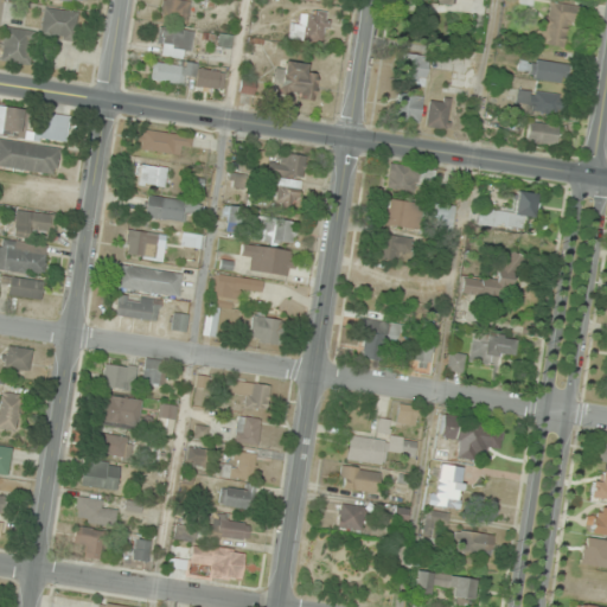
[(189,0),(186,0),(163,0),(161,17),(186,19),(189,0)]
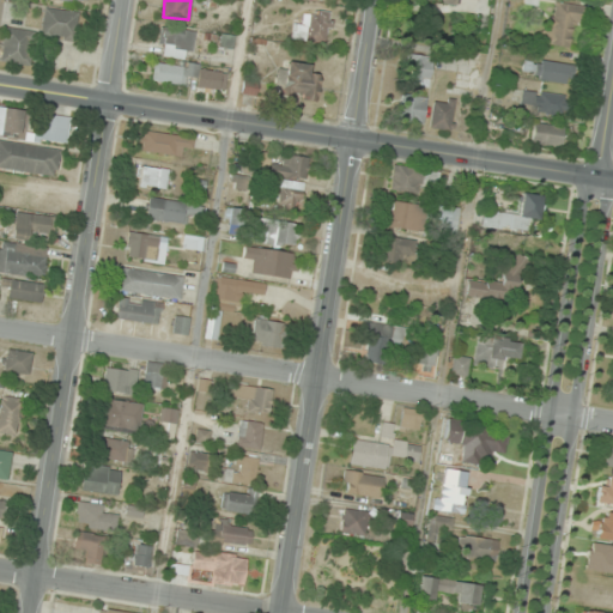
[(580,5),(552,1),(546,44),(574,48),(580,5)]
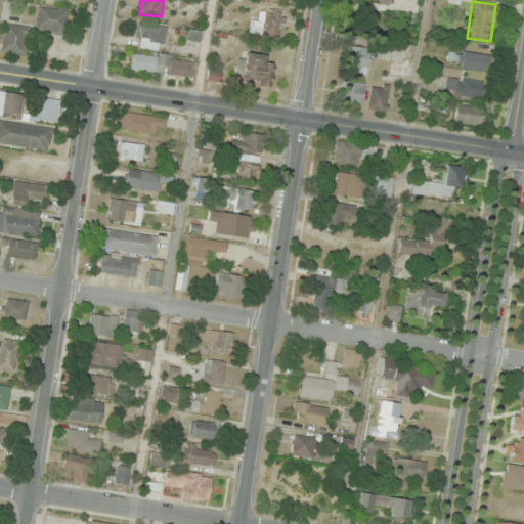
[(67,9),(38,7),(36,32),(66,34),(67,9)]
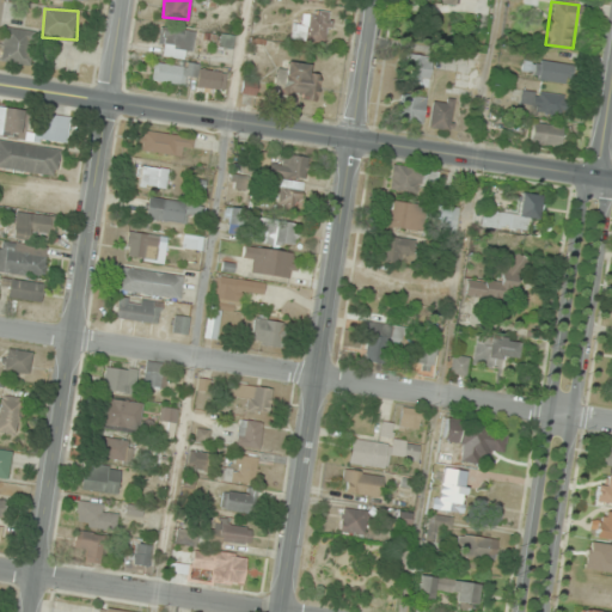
[(331,11),(305,11),(305,23),(293,22),(293,40),(330,41),(331,11)]
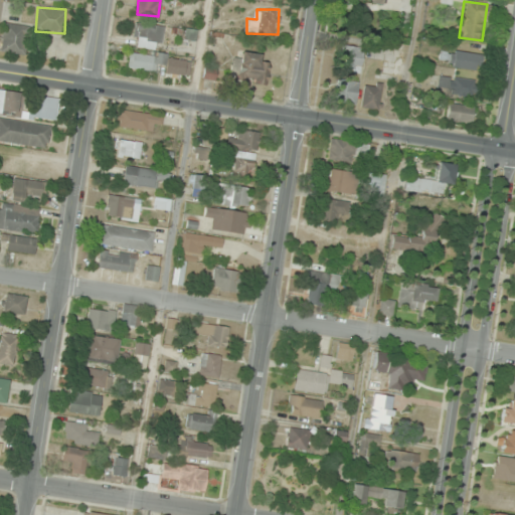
[(162,48),(162,24),(134,25),(135,48),(162,48)]
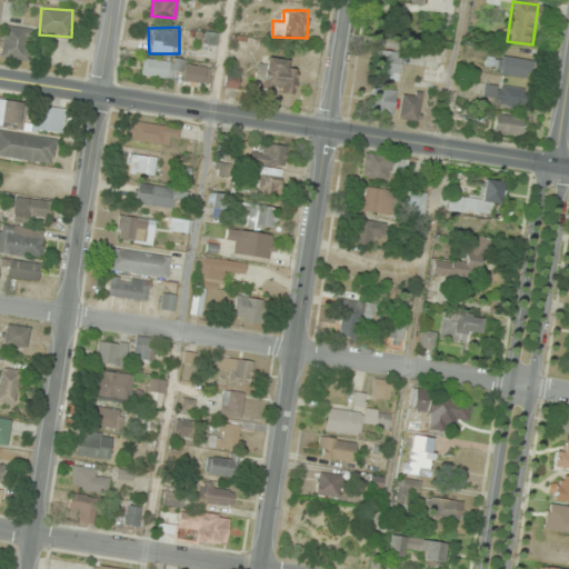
[(3,60),(30,60),(30,29),(3,29),(3,60)]
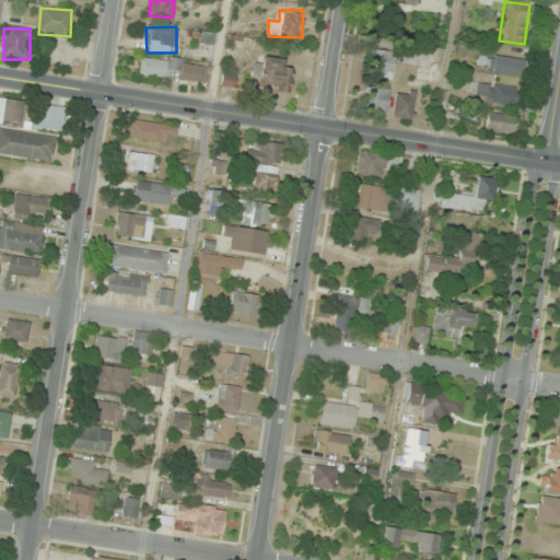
[(395,51),(372,49),(371,78),(393,79),(395,51)]
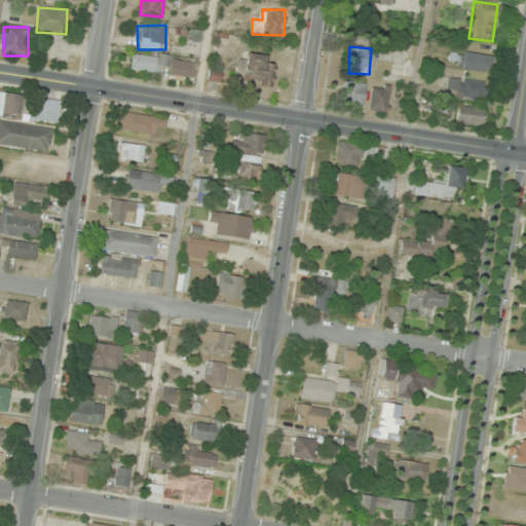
[(491,54),(463,52),(461,70),(489,72),(491,54)]
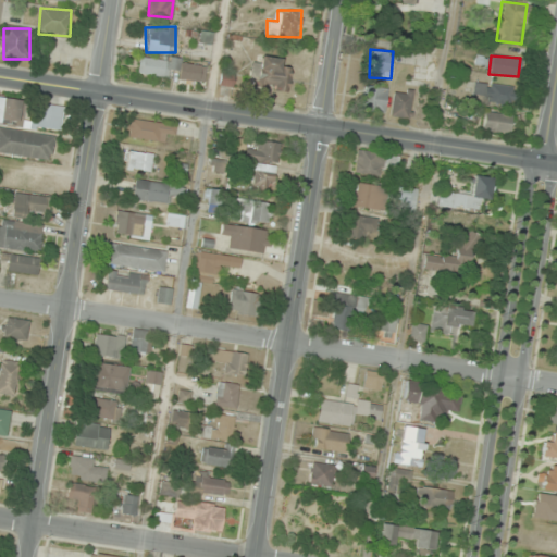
[(168,77),(169,67),(181,69),(180,81),(205,84),(207,65),(139,58),(138,74),(168,77)]
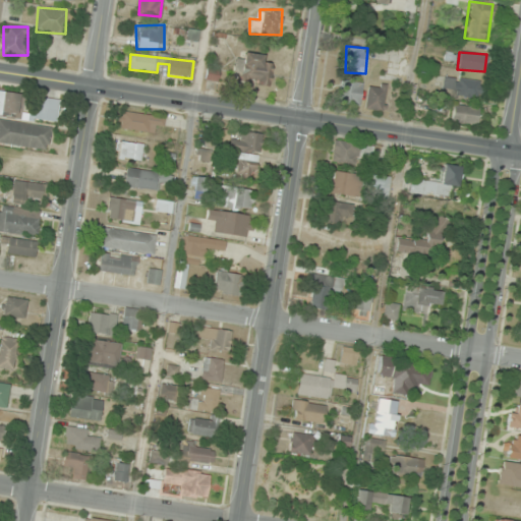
[(237,72),(243,71),(243,83),(272,82),(271,64),(265,64),(264,54),(236,55),(237,72)]
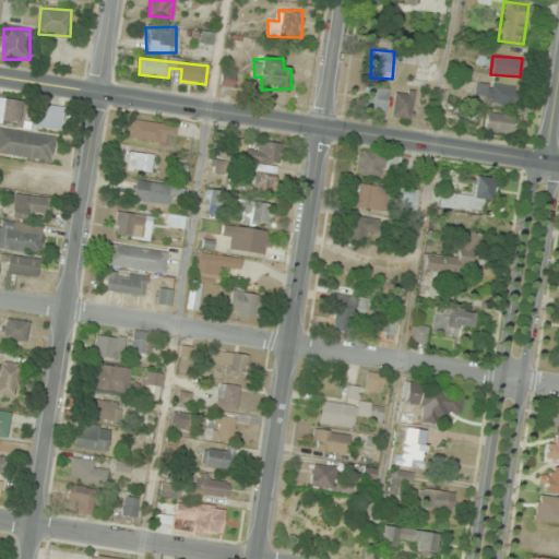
[(513,85),(476,85),(476,103),(513,103),(513,85)]
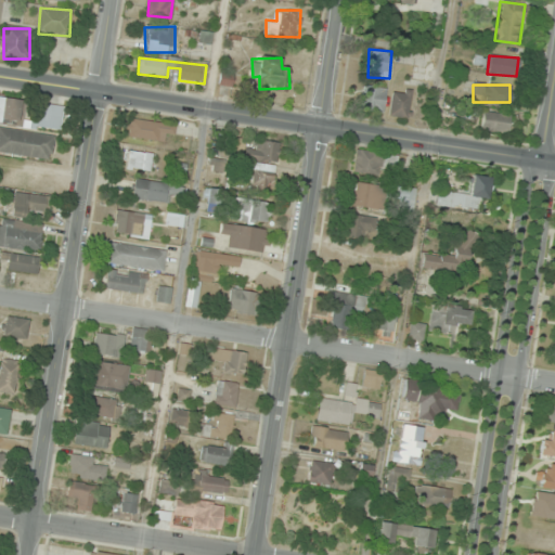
[(362,111),(384,113),(386,89),(364,87),(362,111)]
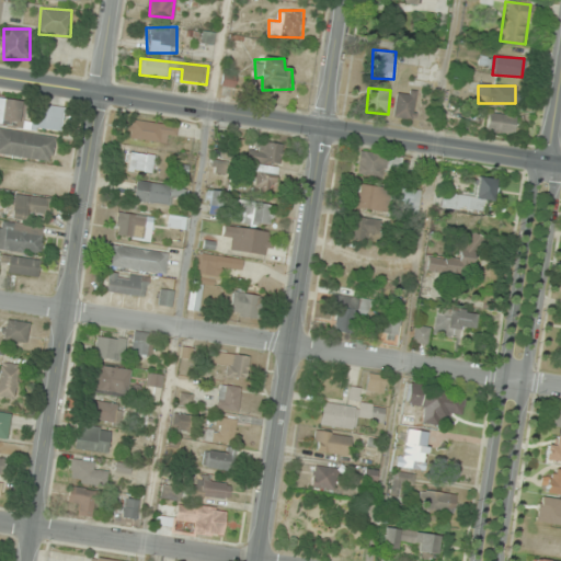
[(412,121),(416,92),(398,89),(393,117),(412,121)]
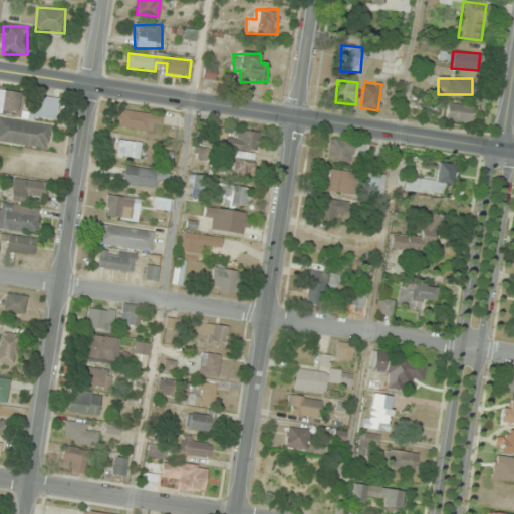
[(0,113),(21,115),(23,92),(0,89),(0,113)]
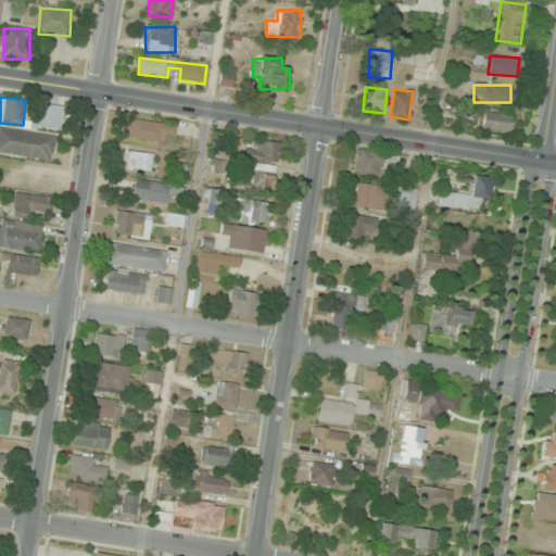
[(65,108),(41,103),(37,127),(61,130),(65,108)]
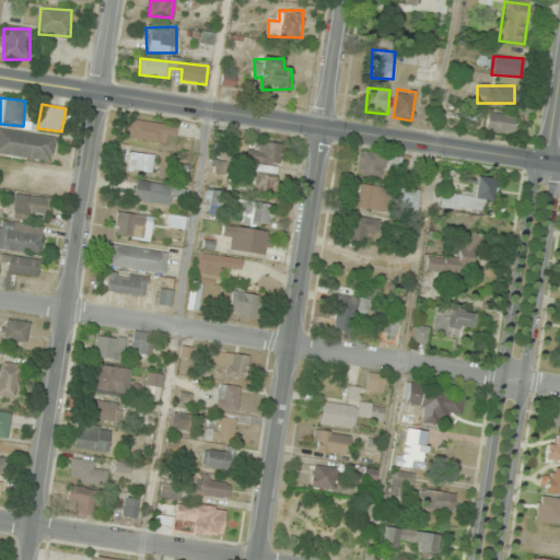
[(513,133),(515,116),(487,113),(486,130),(513,133)]
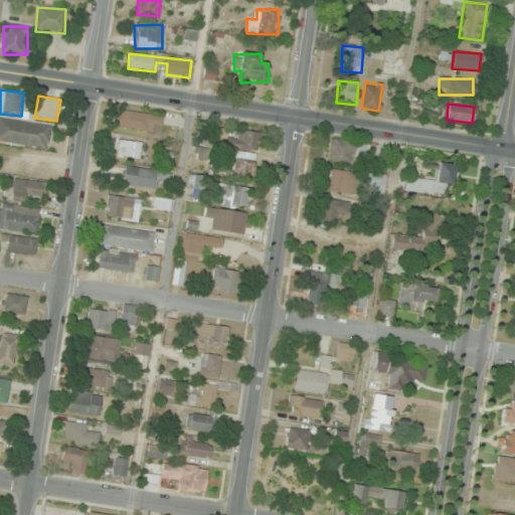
[(162,116),(121,110),(118,126),(152,132),(154,123),(161,124),(162,116)]
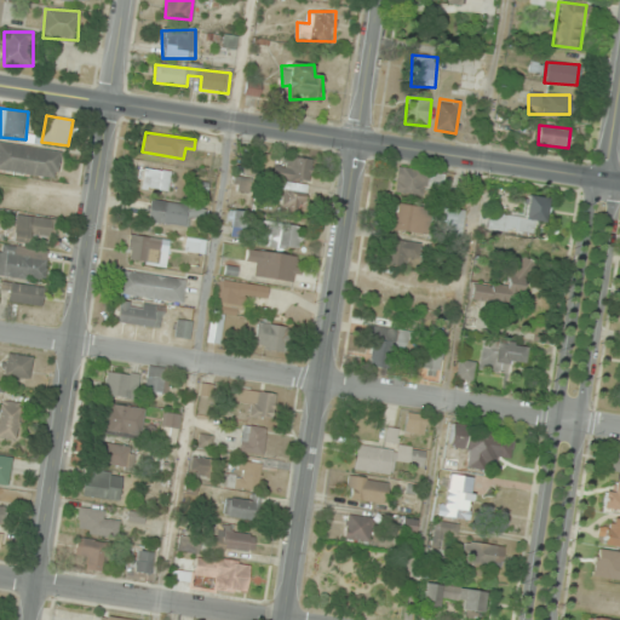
[(0,172),(57,181),(62,150),(0,141),(0,172)]
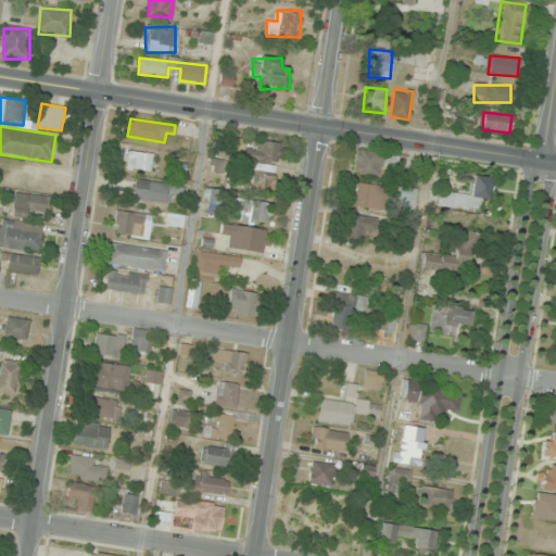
[(279,140),(257,138),(256,150),(247,149),(244,162),(252,163),(249,189),(274,191),(279,140)]
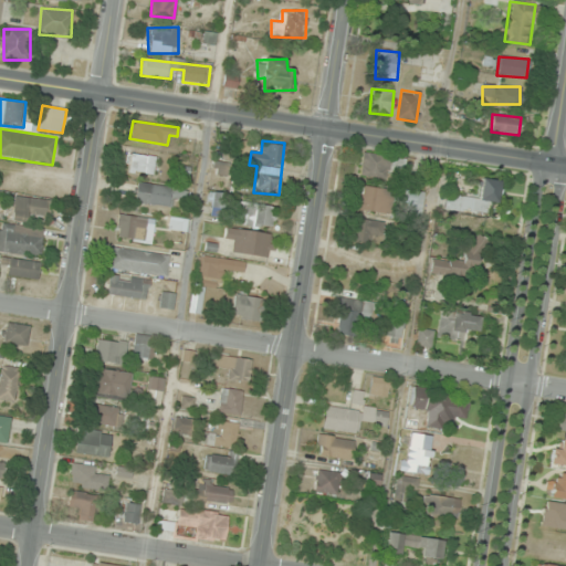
[(359,175),(388,180),(391,158),(364,153),(359,175)]
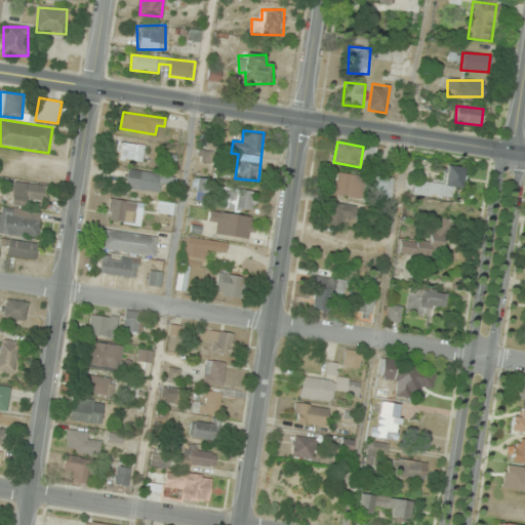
[(145,144),(118,143),(117,160),(143,162),(145,144)]
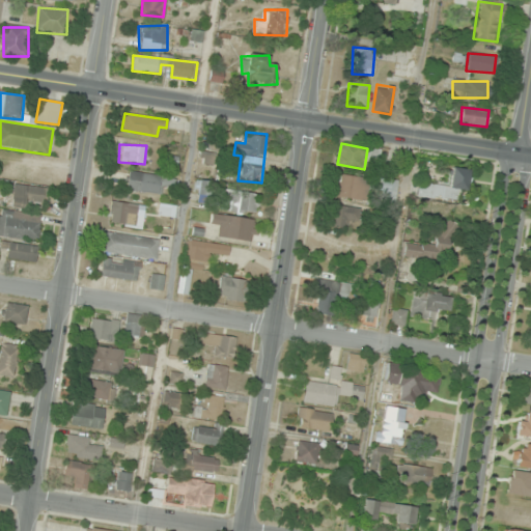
[(418,183),(417,197),(465,202),(468,170),(451,168),(449,186),(418,183)]
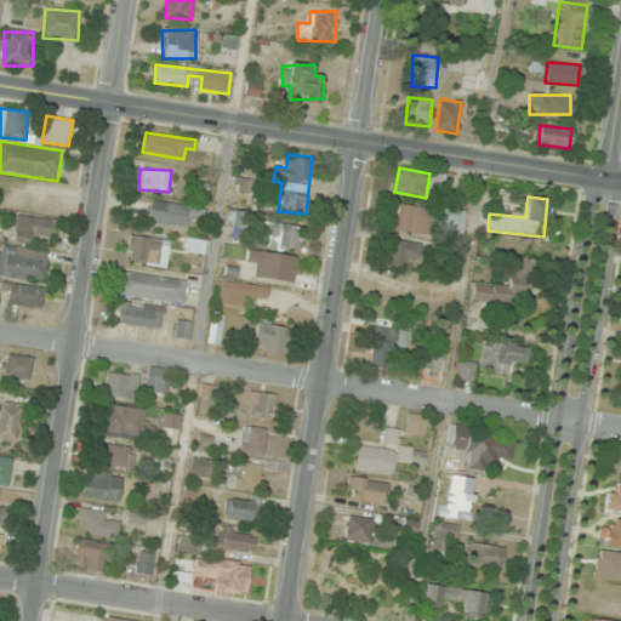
[(203,229),(206,209),(151,200),(148,221),(203,229)]
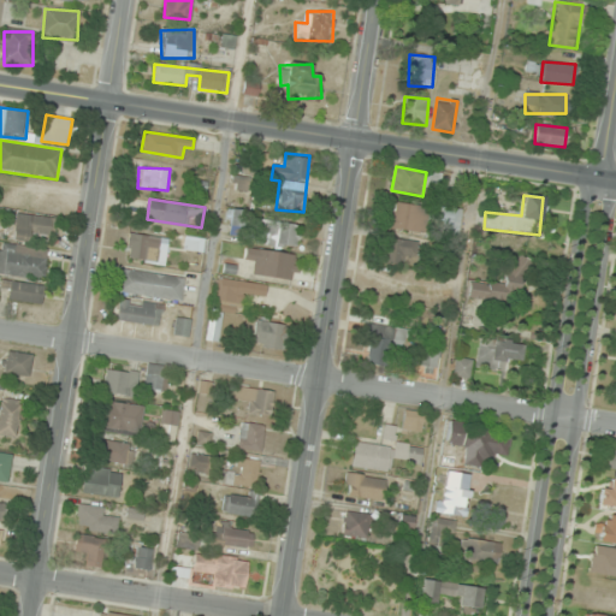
[(424,234),(430,208),(391,201),(386,226),(424,234)]
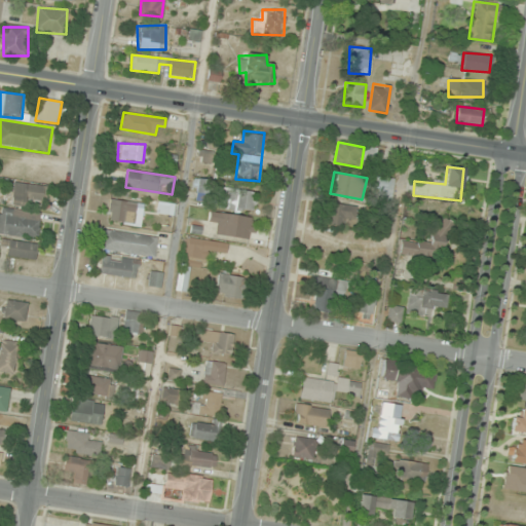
[(197,201),(212,201),(212,180),(197,180),(197,201)]
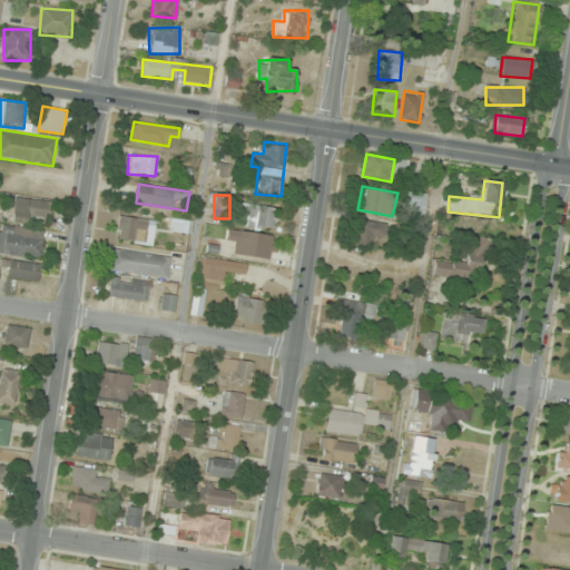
[(12,222),(36,224),(37,216),(49,217),(50,202),(15,198),(12,222)]
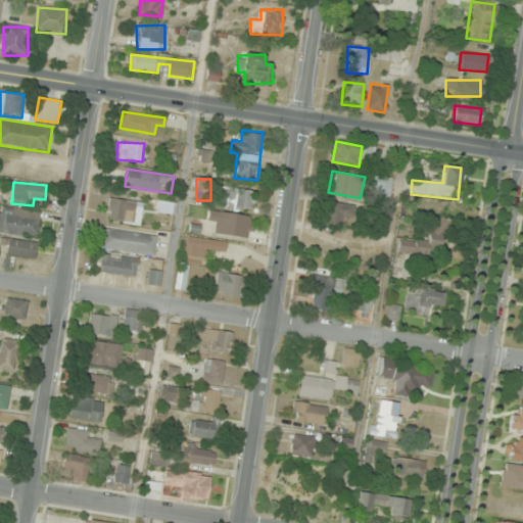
[(253,211),(255,191),(220,186),(218,206),(253,211)]
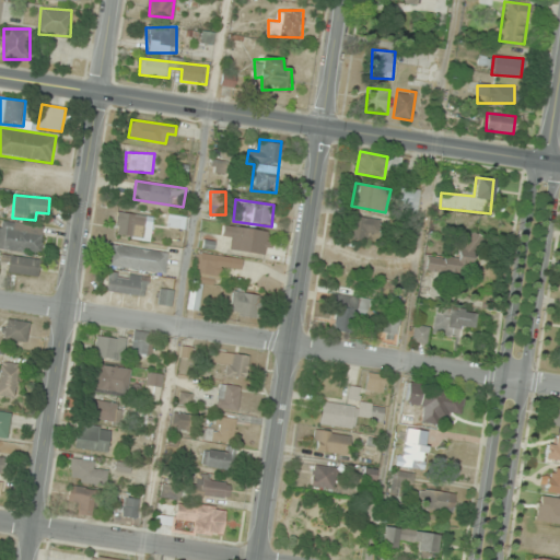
[(146,216),(117,212),(115,235),(144,237),(146,216)]
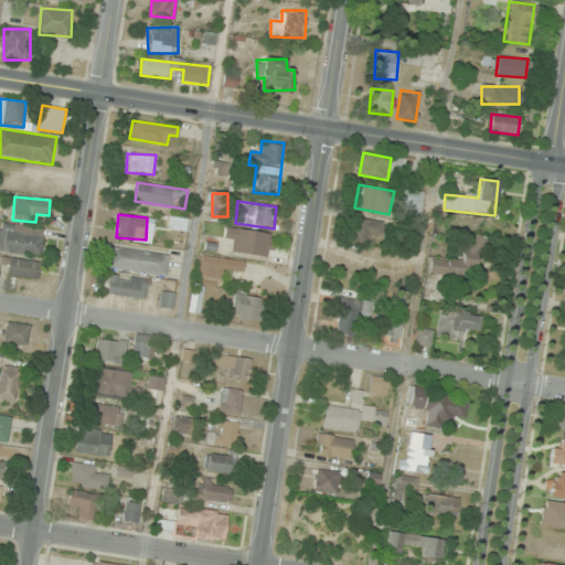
[(373,244),(375,221),(353,219),(350,242),(373,244)]
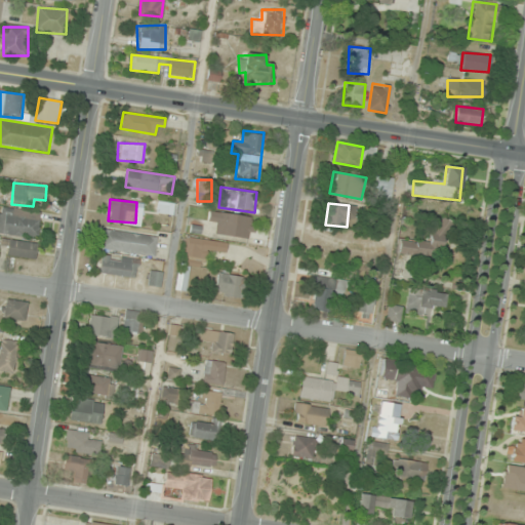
[(0,233),(37,239),(41,213),(0,206),(0,233)]
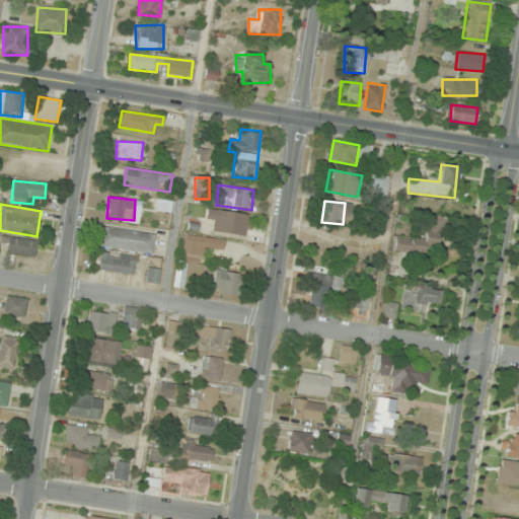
[(206,219),(215,220),(213,232),(248,236),(251,215),(207,209),(206,219)]
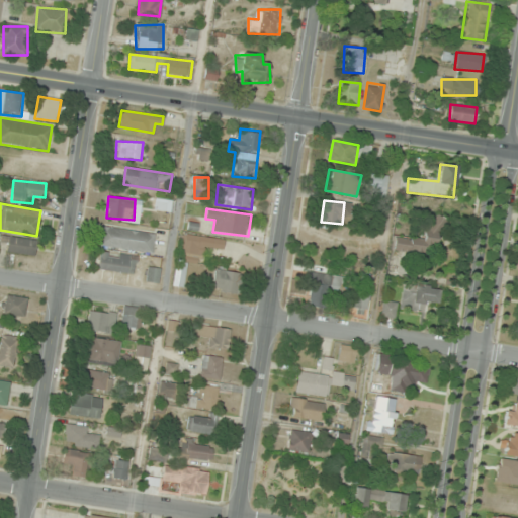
[(422,222),(419,239),(395,235),(393,250),(433,257),(439,224),(422,222)]
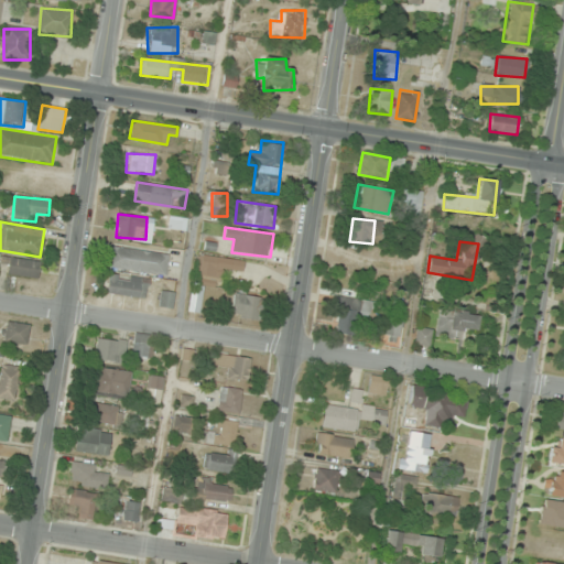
[(169,253),(110,247),(108,268),(165,275),(169,253)]
